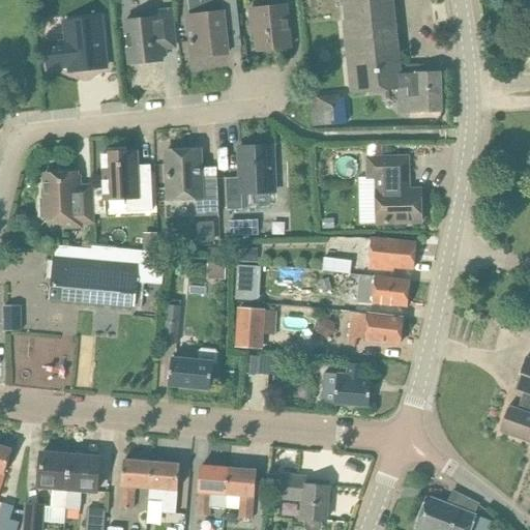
[(188,0),(190,16),(188,17),(193,58),(227,54),(228,54),(227,49),(227,41),(240,40),(236,0),(188,0)]
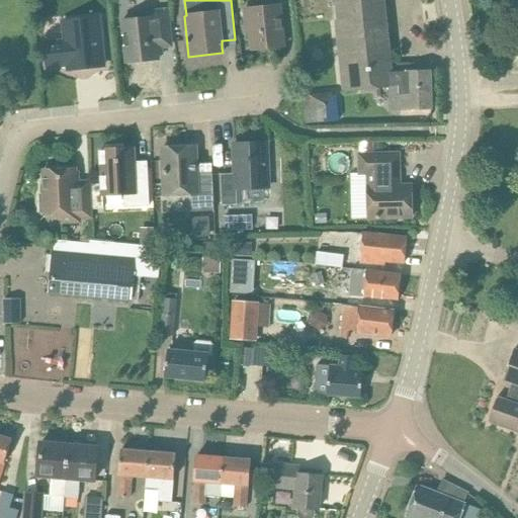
[(383,0),(332,0),(343,93),(392,87),(392,97),(399,97),(400,110),(431,109),(430,72),(419,72),(419,65),(392,65),(383,0)]
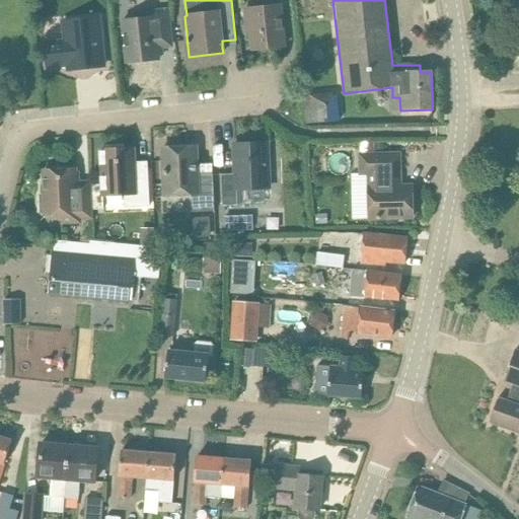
[(280,6),(244,9),(246,25),(249,24),(252,50),(285,46),(280,6)]
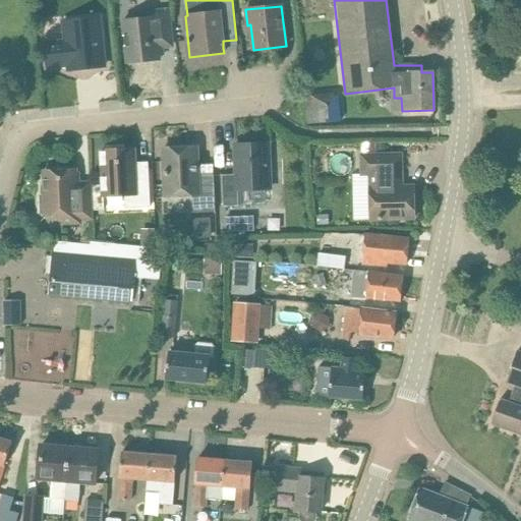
[(139,18),(123,20),(128,64),(160,60),(158,48),(172,47),(168,10),(139,14),(139,18)]
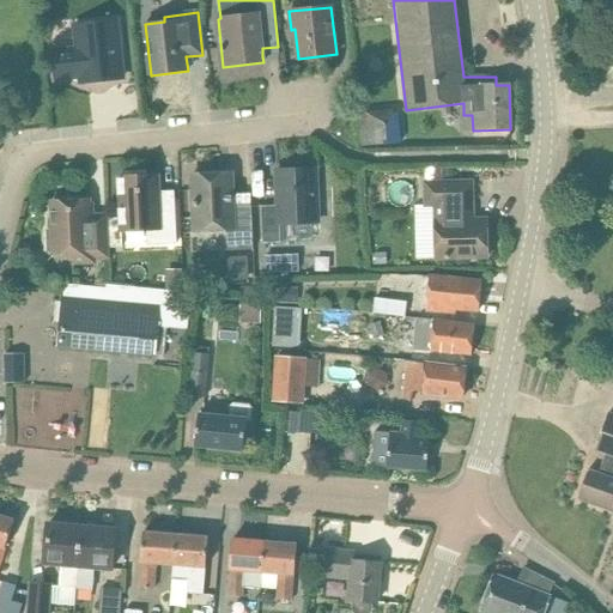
[(77,46),(55,48),(59,78),(80,76),(80,80),(126,76),(120,22),(74,26),(77,46)]
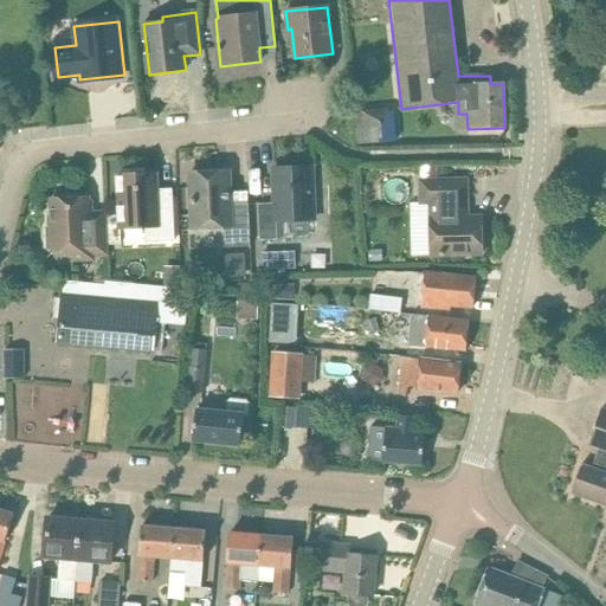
[(356,115),(359,144),(395,141),(393,111),(356,115)]
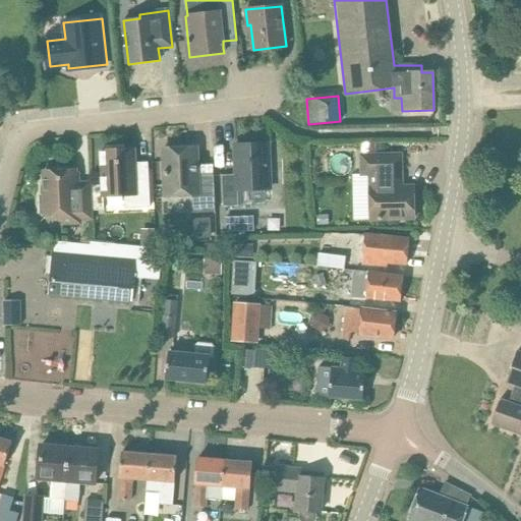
[(386,141),(377,141),(377,142),(377,151),(386,151),(386,141)]
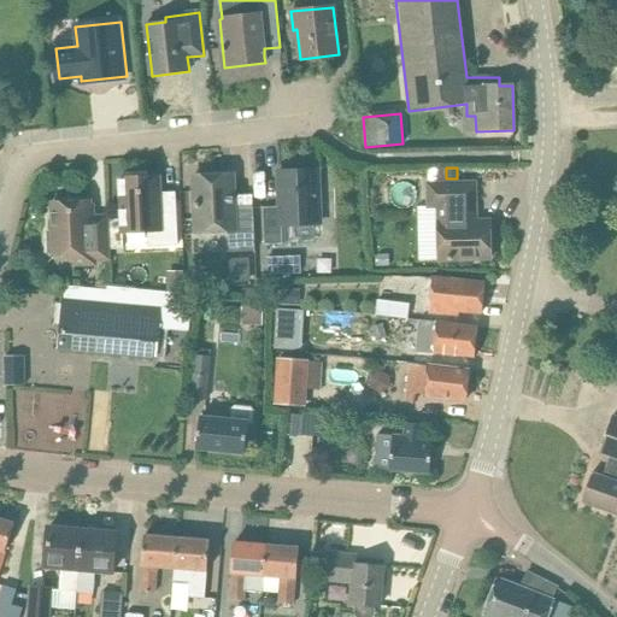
[(315,169),(276,171),(277,206),(260,207),(262,245),(280,244),(280,225),(318,223),(315,169)]
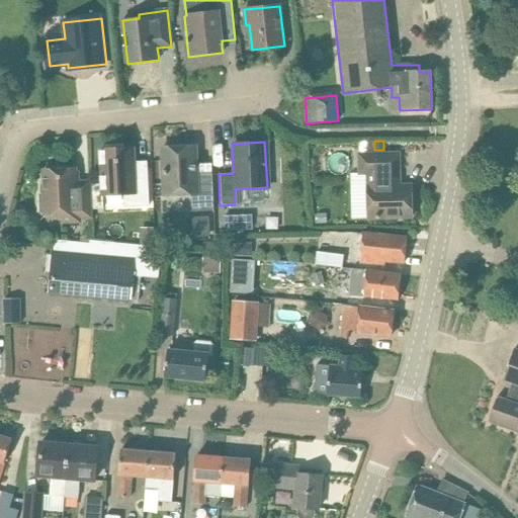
[(374,142),(359,143),(359,153),(374,153),(374,150),(374,142)]
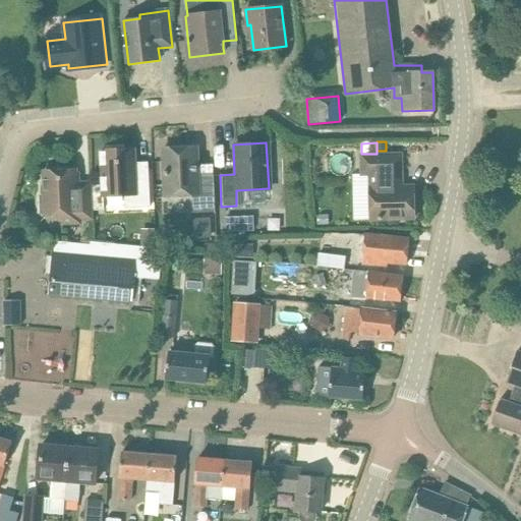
[(102,152),(103,187),(104,196),(124,195),(125,209),(150,208),(148,163),(134,163),(133,150),(124,151),(123,146),(107,147),(107,151),(102,152)]
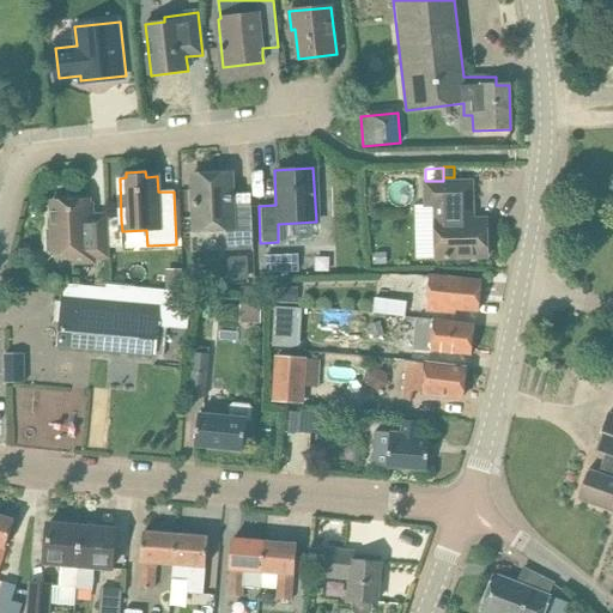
[(193,175),(195,232),(225,231),(226,250),(252,249),(249,201),(232,202),(231,173),(193,175)]
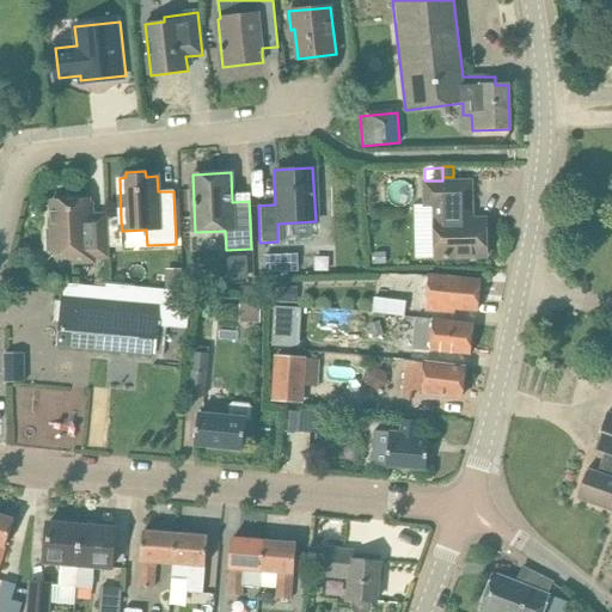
[(471,182),(424,183),(426,204),(435,204),(435,220),(434,220),(435,258),(487,257),(485,219),(469,220),(469,209),(471,209),(471,182)]
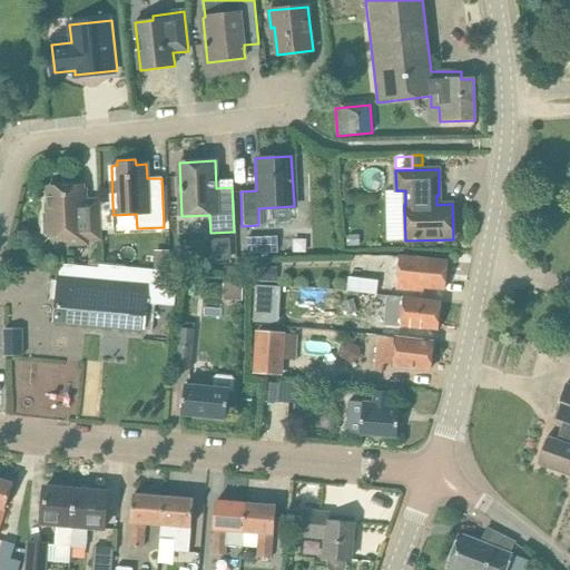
[(82,186),(48,188),(49,214),(43,214),(45,234),(50,234),(50,237),(51,236),(51,234),(68,234),(69,246),(86,245),(85,241),(100,239),(99,200),(84,200),(82,186)]
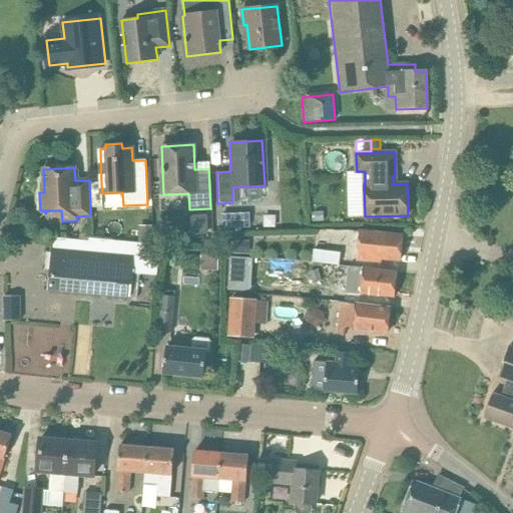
[(324,211),(314,212),(314,221),(324,221),(324,211)]
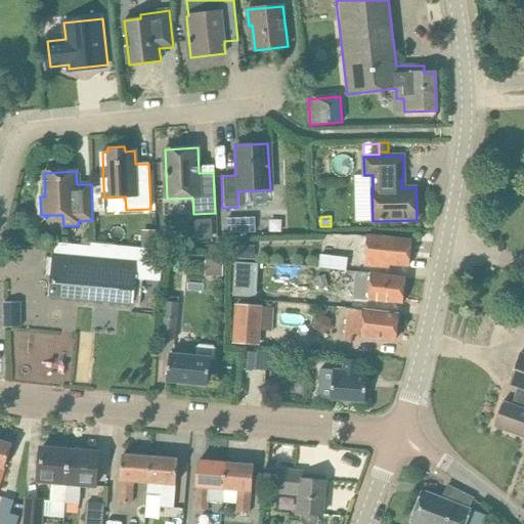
[(156,230),(141,230),(141,249),(156,249),(156,230)]
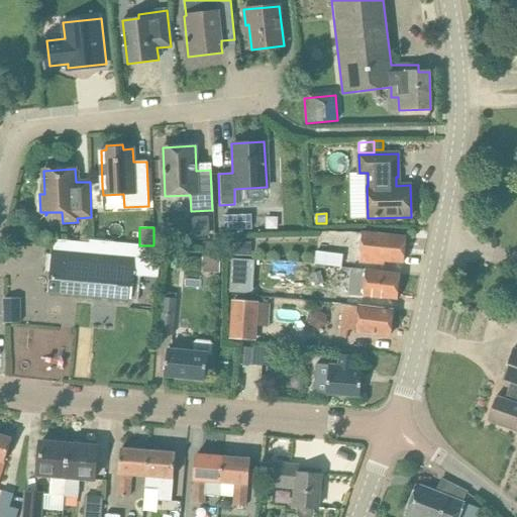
[(84,231),(80,236),(81,242),(89,243),(90,239),(93,240),(92,231),(84,231)]
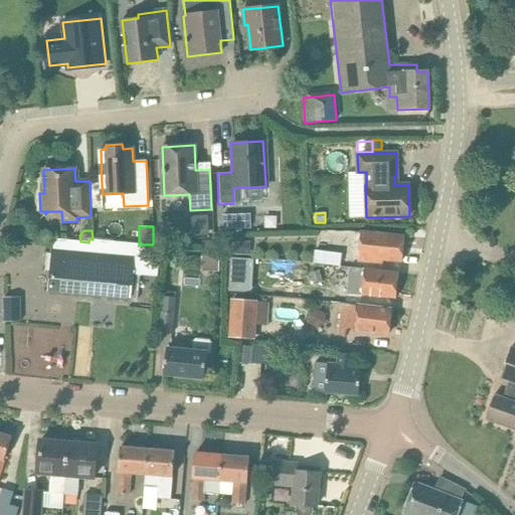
[(382,263),(383,261),(402,263),(404,236),(360,232),(358,261),(382,263)]
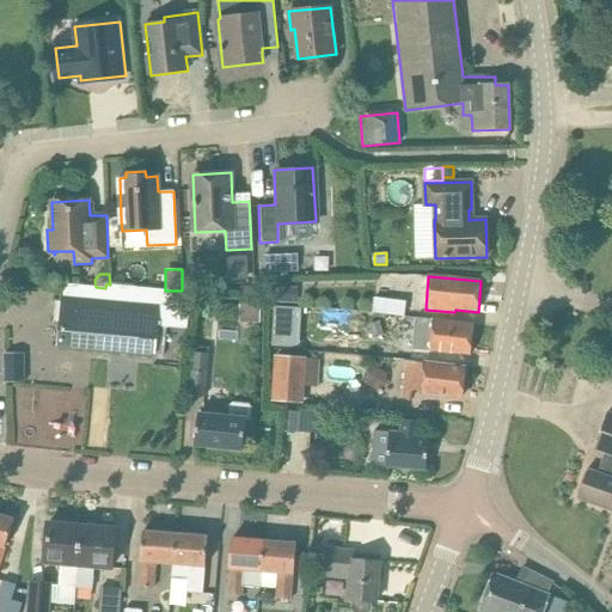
[(55,301),(54,322),(61,323),(59,346),(111,350),(122,352),(154,354),(164,355),(166,328),(187,329),(190,293),(106,285),(105,288),(65,285),(62,303),(55,301)]
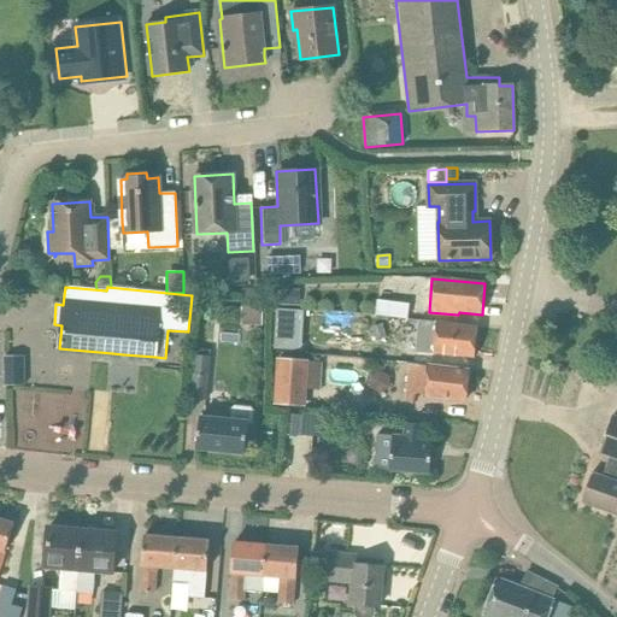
[(242,288),(241,325),(262,327),(263,289),(242,288)]
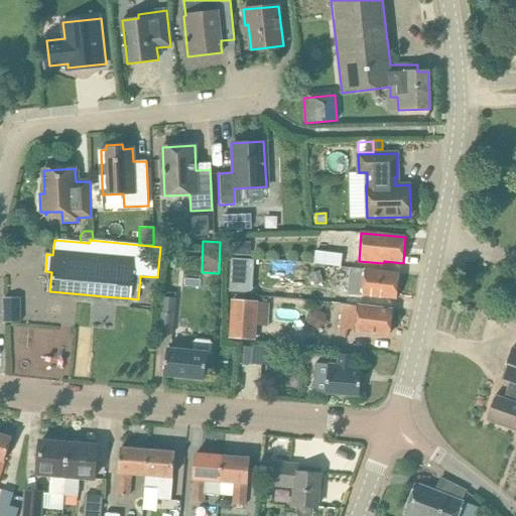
[(313,266),(340,268),(341,254),(315,252),(313,266)]
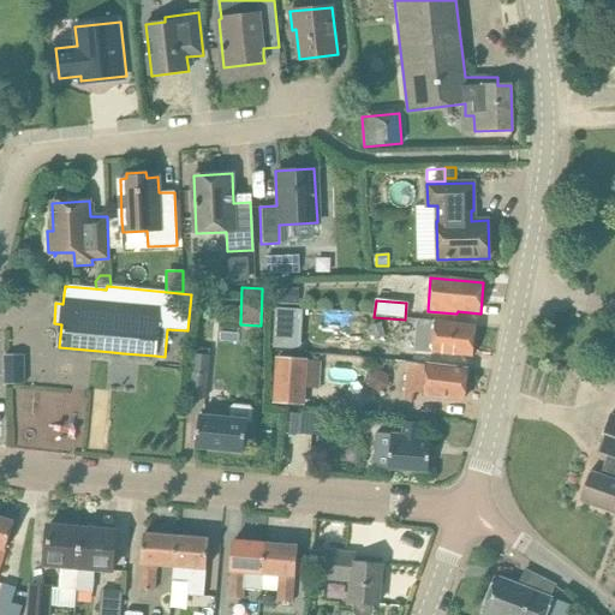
[(297,352),(300,314),(279,311),(275,350),(297,352)]
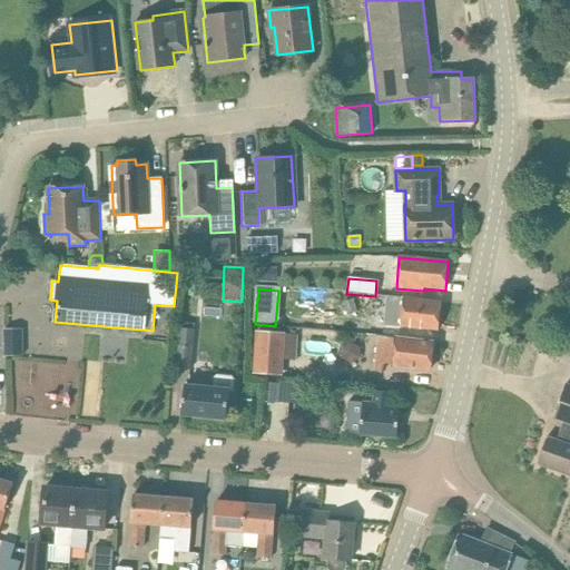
[(364,332),(364,335),(377,336),(395,338),(395,337),(397,338),(400,326),(416,328),(439,331),(441,302),(419,300),(402,298),(387,296),(386,315),(385,324),(383,324),(377,323),(365,322),(365,323),(364,332)]
